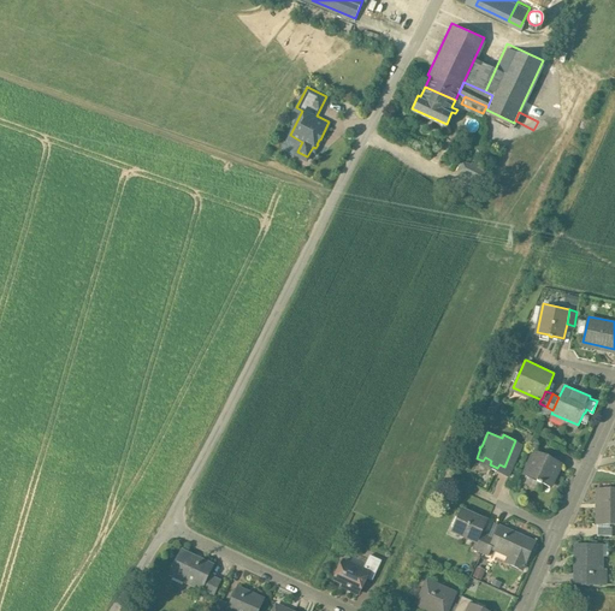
[(556,444),(538,435),(533,448),(536,449),(550,456),(556,444)]
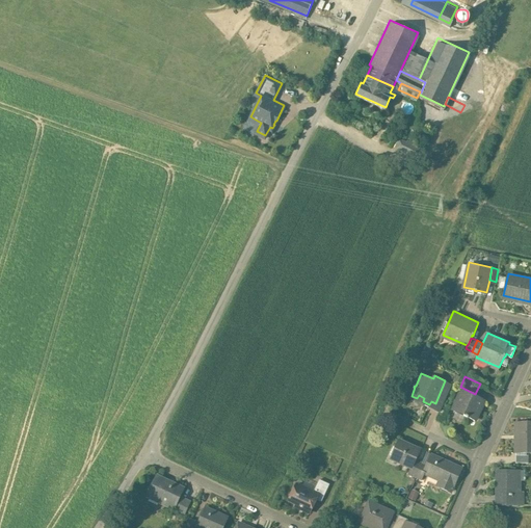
[(435,403),(433,406),(440,408),(451,383),(445,380),(435,403)]
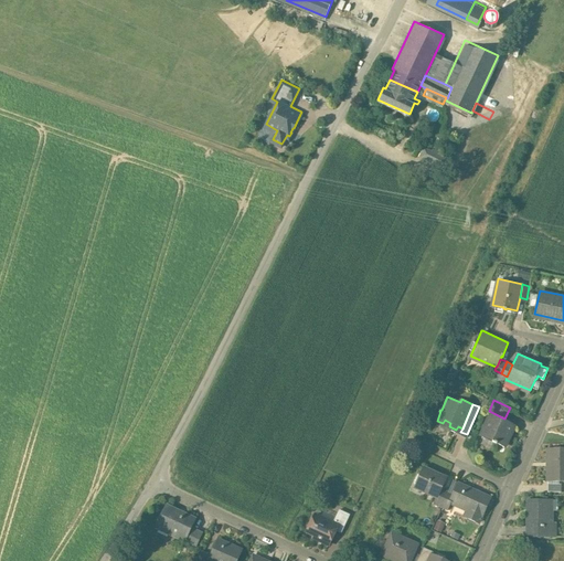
[(504,419),(491,412),(487,422),(489,423),(485,434),(496,438),(495,441),(498,442),(498,440),(504,443),(510,432),(514,423),(504,419)]
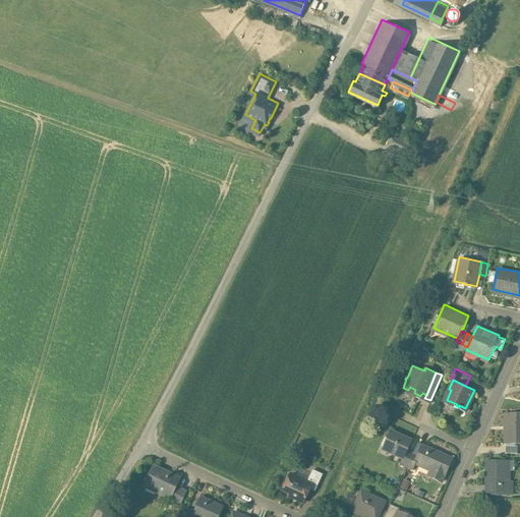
[(401,407),(390,403),(387,410),(398,415),(401,407)]
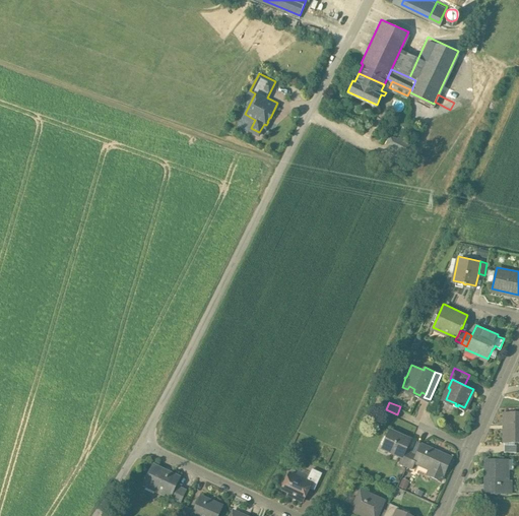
[(518,410),(506,410),(505,439),(518,438),(518,410)]
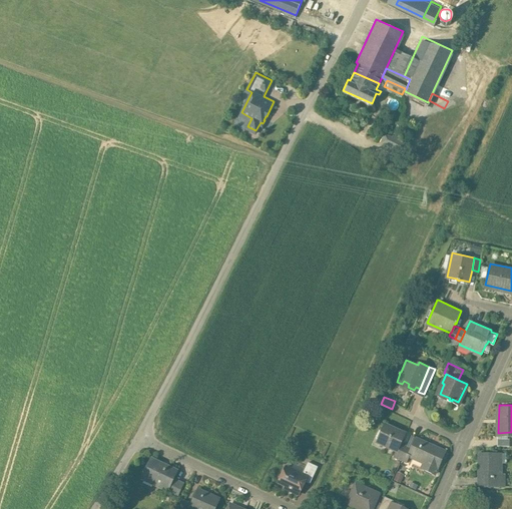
[(403,430),(386,422),(379,437),(387,441),(386,444),(397,449),(398,449),(401,441),(402,439),(400,438),(403,430)]
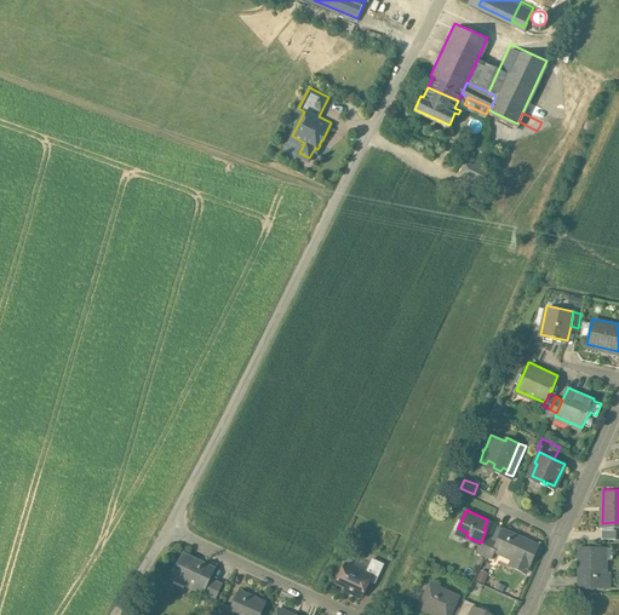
[(538,544),(504,528),(499,540),(496,547),(497,549),(514,556),(510,563),(527,570),(538,544)]
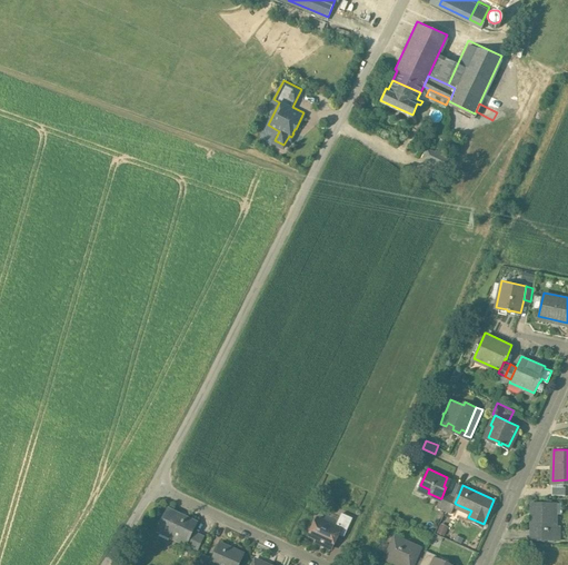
[(445,489),(441,498),(440,498),(438,504),(446,507),(452,493),(445,489)]
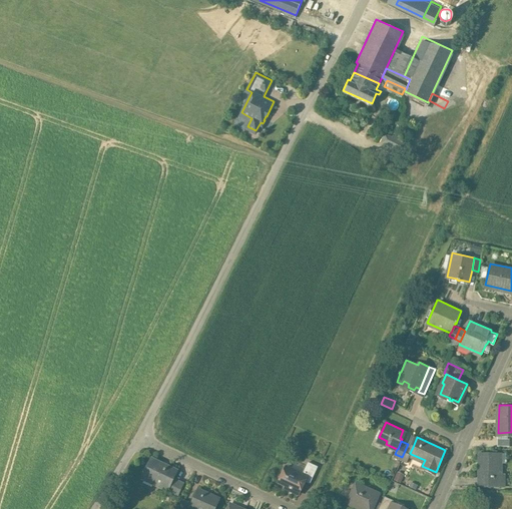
[(408,444),(402,457),(408,460),(411,454),(410,453),(413,447),(408,444)]
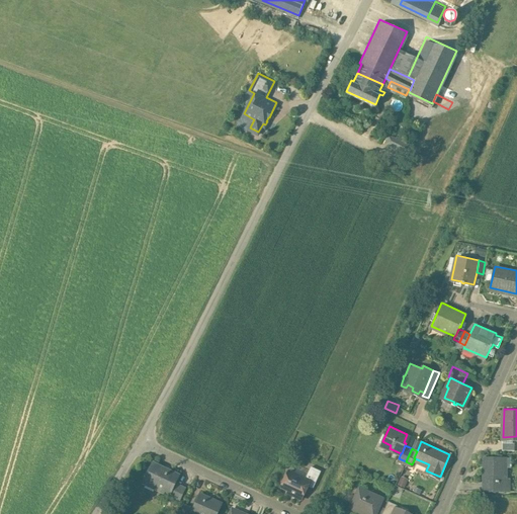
[(505,456),(485,456),(485,489),(509,489),(509,479),(505,479),(505,456)]
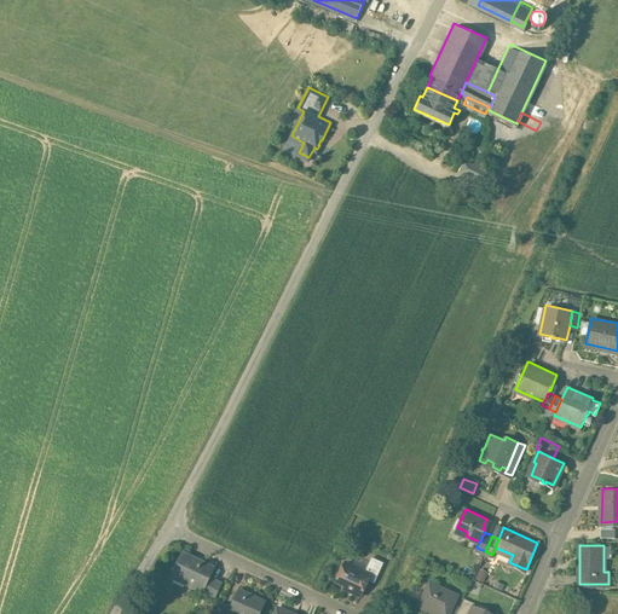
[(215,565),(183,550),(178,560),(180,561),(174,575),(175,574),(195,581),(194,584),(204,589),(211,574),(215,565)]
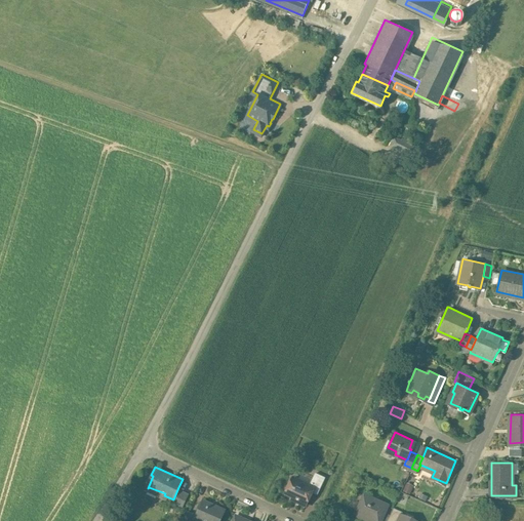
[(326,475),(316,471),(310,483),(315,485),(313,489),(318,492),(326,475)]
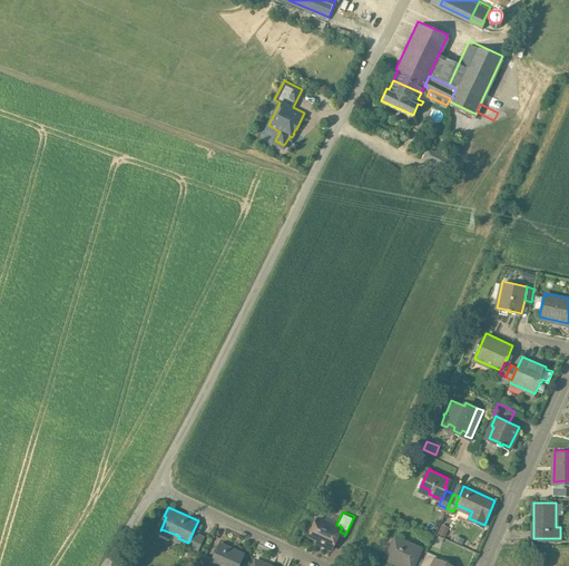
[(336,525),(319,517),(311,534),(319,537),(317,539),(333,547),(340,532),(342,527),(336,525)]
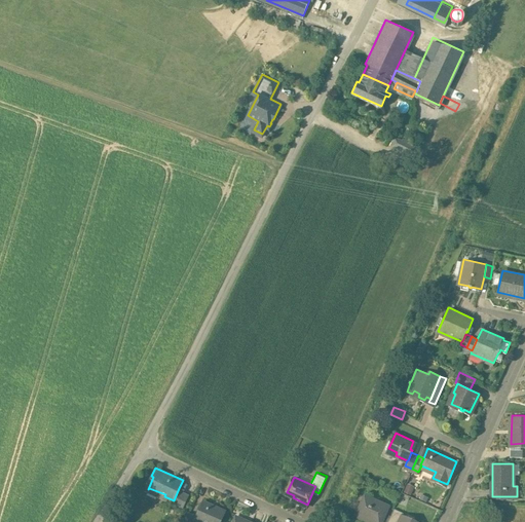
[(189,493),(179,488),(174,500),(184,505),(189,493)]
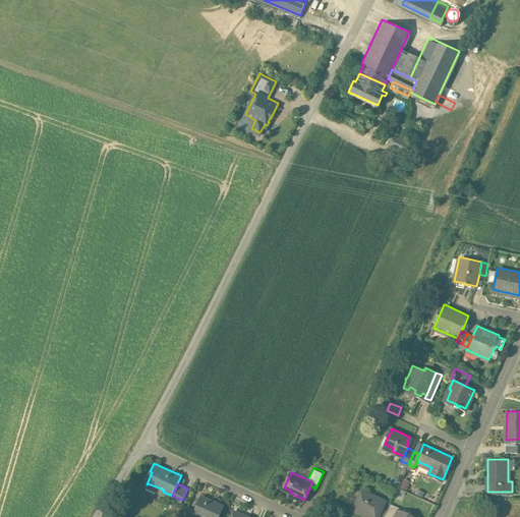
[(362,489),(353,509),(371,516),(377,516),(383,506),(386,500),(362,489)]
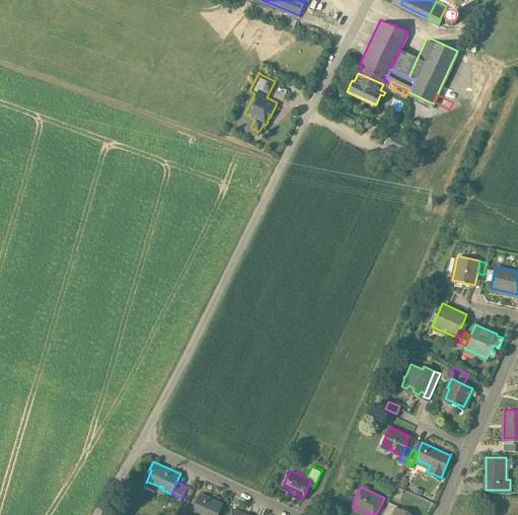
[(217,514),(223,503),(201,494),(195,508),(193,513),(196,514),(197,514),(217,514)]
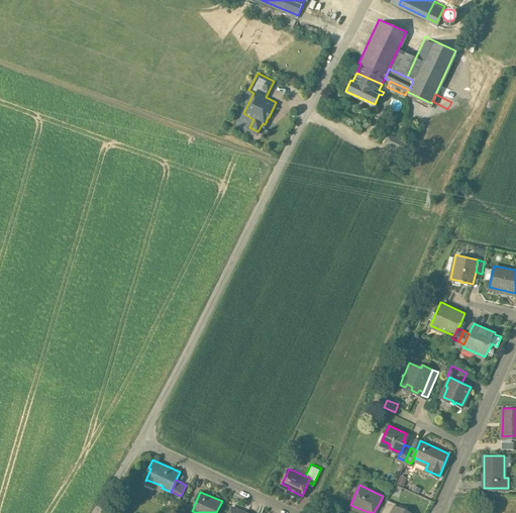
[(397,502),(388,498),(385,504),(382,511),(386,512),(392,512),(395,506),(396,505),(397,502)]
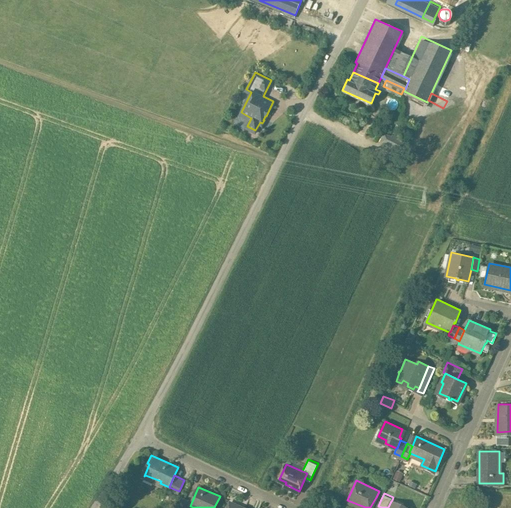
[(183,497),(177,507),(192,507),(193,507),(190,506),(192,501),(183,497)]
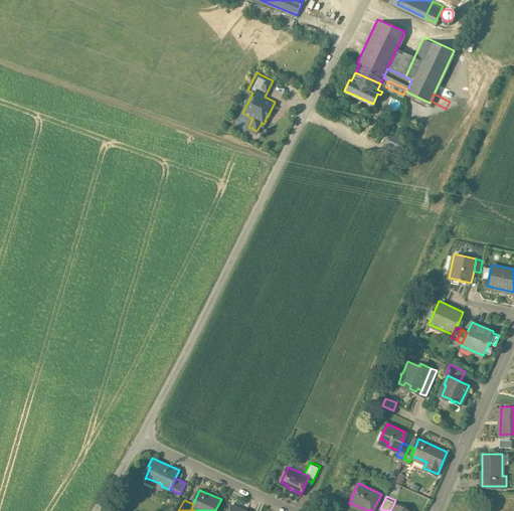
[(383,502),(378,500),(372,510),(379,510),(380,509),(383,502)]
